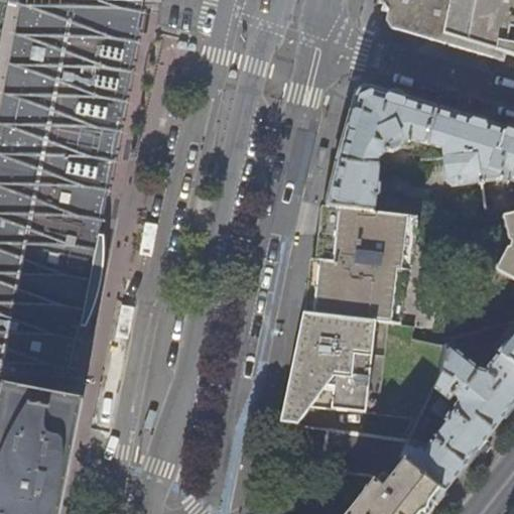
[(54,6),(53,0),(3,0),(0,15),(0,363),(18,367),(19,364),(71,373),(138,27),(134,26),(54,6)]
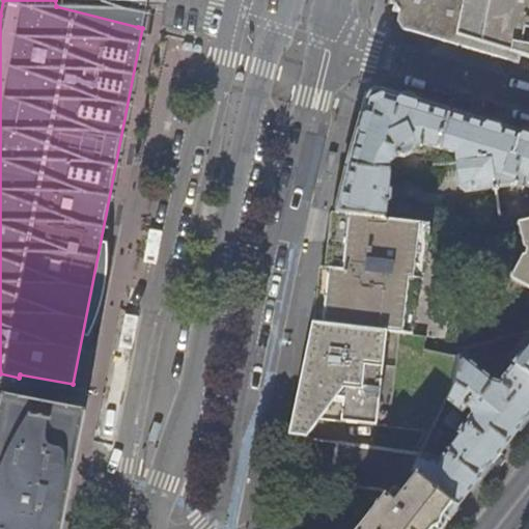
[(55,0),(56,6),(138,27),(144,0),(55,0)]
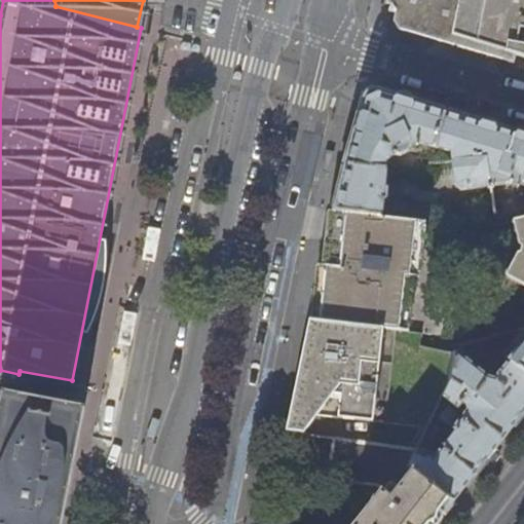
[(396,28),(433,39),(437,26),(448,29),(447,34),(491,47),(489,55),(510,62),(512,53),(520,55),(523,58),(523,0),(389,0),(387,5),(393,10),(390,17),(396,28)]
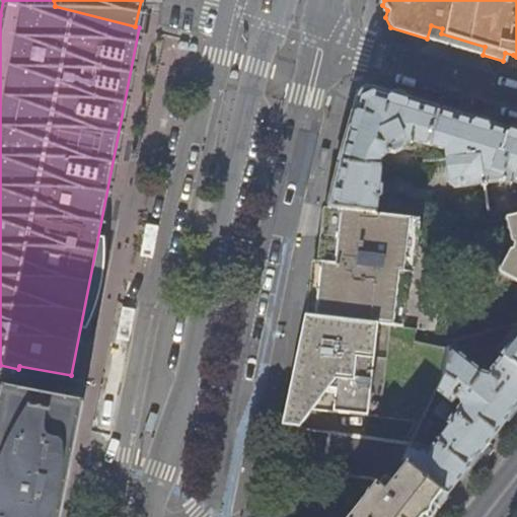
[(431,25),(427,39),(483,55),(485,47),(441,33),(442,28),(431,25)]
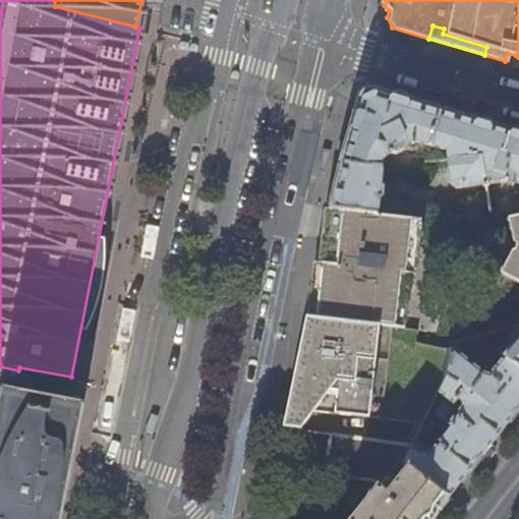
[(416,140),(429,145),(441,108),(371,87),(358,94),(338,161),(380,166),(380,159),(387,151),(389,153),(391,151),(394,153),(415,143),(416,140)]
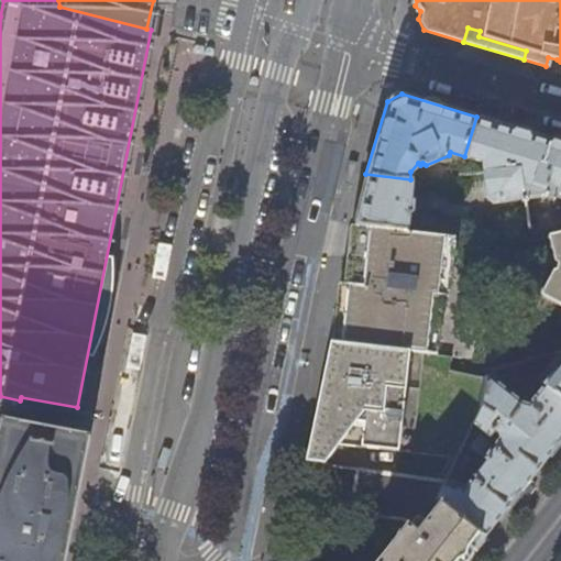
[(560,142),(476,117),(464,156),(479,160),(483,160),(484,171),(514,167),(520,167),(525,197),(543,194),(547,195),(548,193),(557,195),(554,201),(560,202),(560,142)]
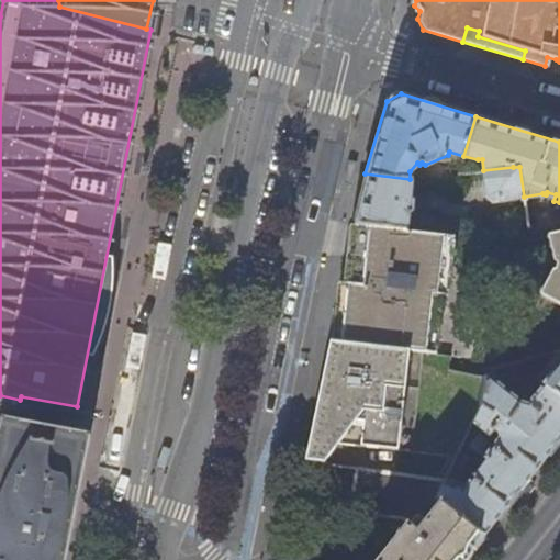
[(490,201),(524,197),(519,167),(513,167),(483,170),(485,197),(490,201)]
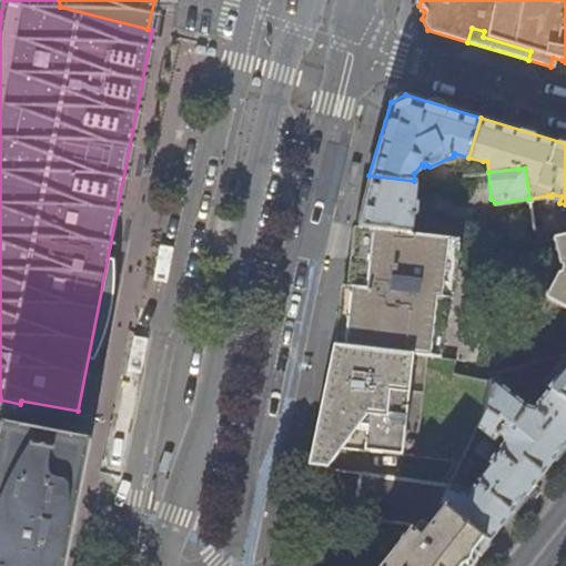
[(412,199),(414,181),(369,175),(357,223),(356,224),(357,224),(408,230),(411,215),(412,215),(412,213),(414,213),(415,202),(412,199)]
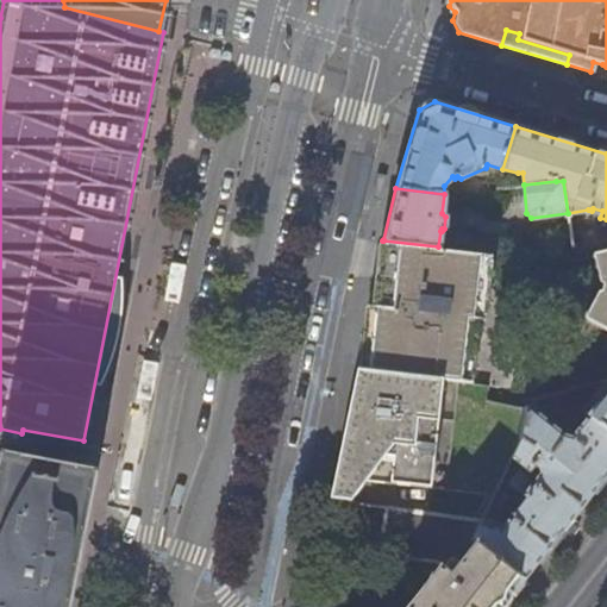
[(475,255),(421,246),(383,243),(381,252),(375,307),(373,307),(364,368),(394,371),(442,376),(450,318),(465,319),(475,255)]
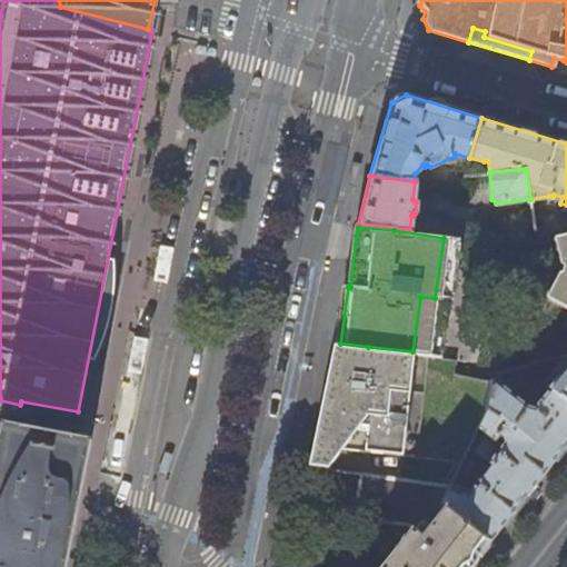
[(566,234),(554,238),(560,262),(563,265),(560,271),(557,272),(546,295),(546,296),(566,307),(566,234)]
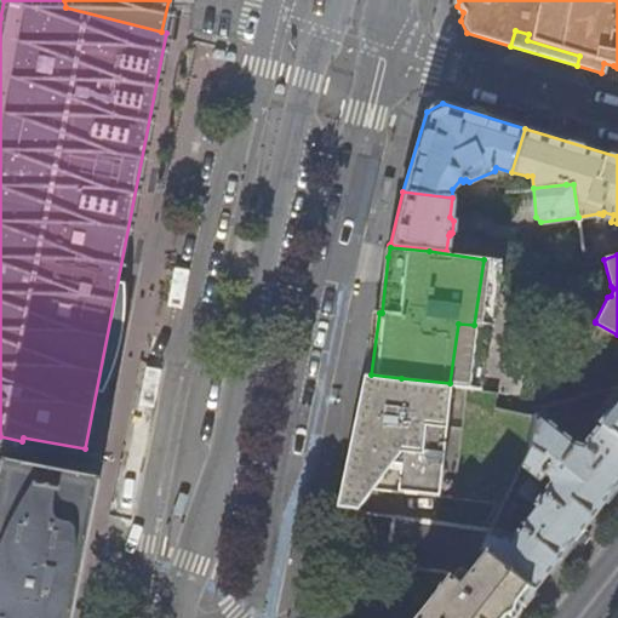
[(358,394),(367,395),(370,379),(364,379),(360,378),(358,394)]
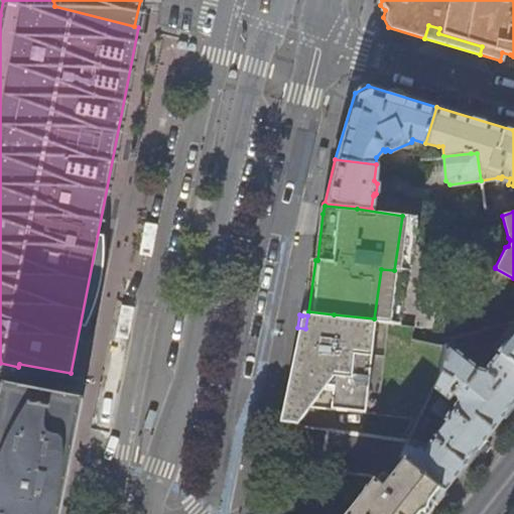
[(373,328),(374,318),(334,314),(333,317),(337,317),(337,320),(373,328)]
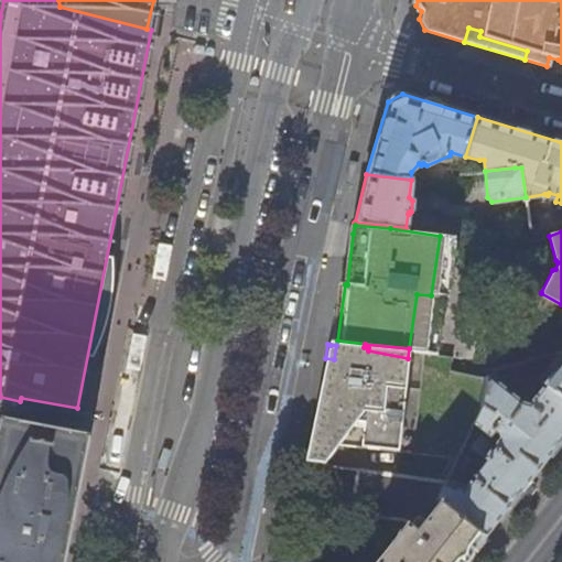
[(396,453),(408,358),(368,350),(368,347),(364,347),(336,345),(334,359),(325,358),(309,442),(336,446),(338,444),(396,453)]
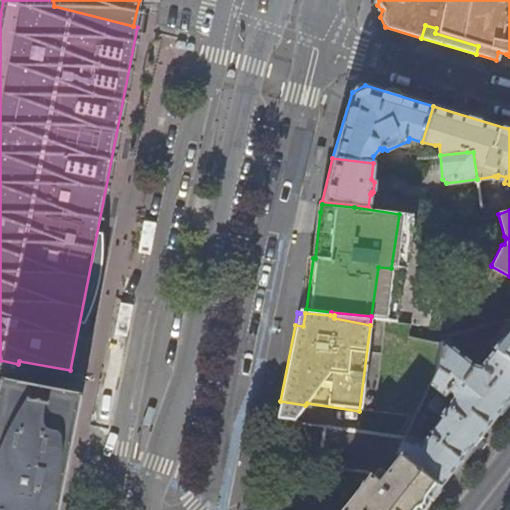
[(500,337),(492,346),(495,348),(509,360),(509,331),(505,338),(503,338),(502,337),(500,337)]
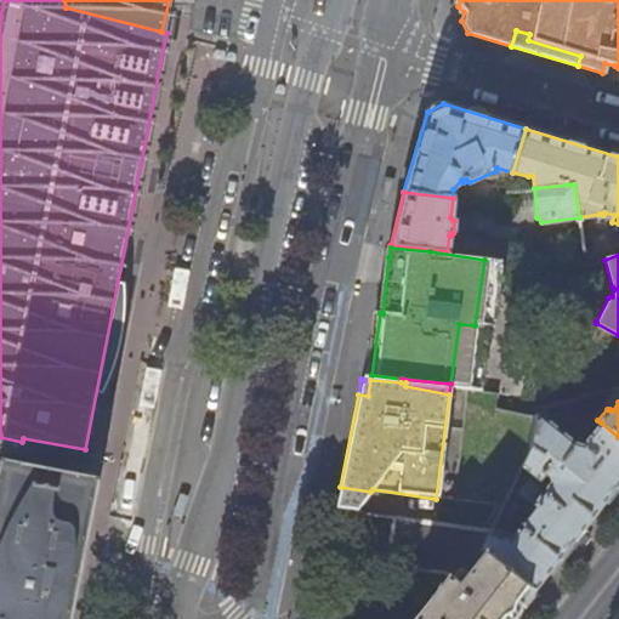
[(544,419),(547,403),(534,405),(529,447),(521,464),(532,473),(521,487),(520,492),(533,503),(533,504),(535,506),(509,540),(501,538),(490,529),(489,532),(482,547),(533,589),(618,480),(618,437),(601,422),(581,446),(575,443),(544,419)]
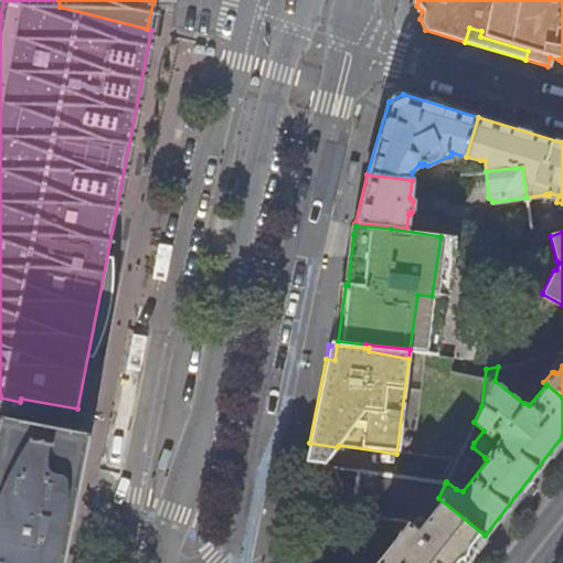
[(0,562),(62,562),(73,511),(87,436),(3,420),(0,435),(0,562)]
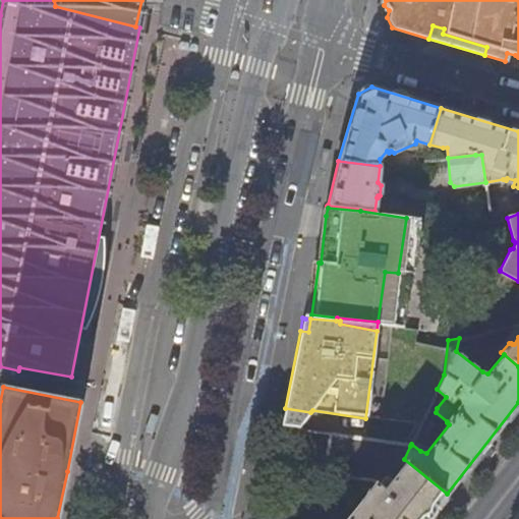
[(285,408),(281,426),(298,428),(310,412),(285,408)]
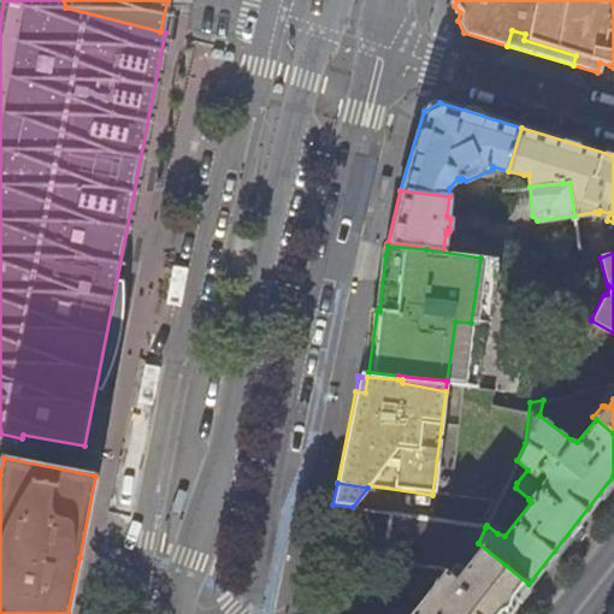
[(511,499),(501,494),(489,519),(500,524),(511,499)]
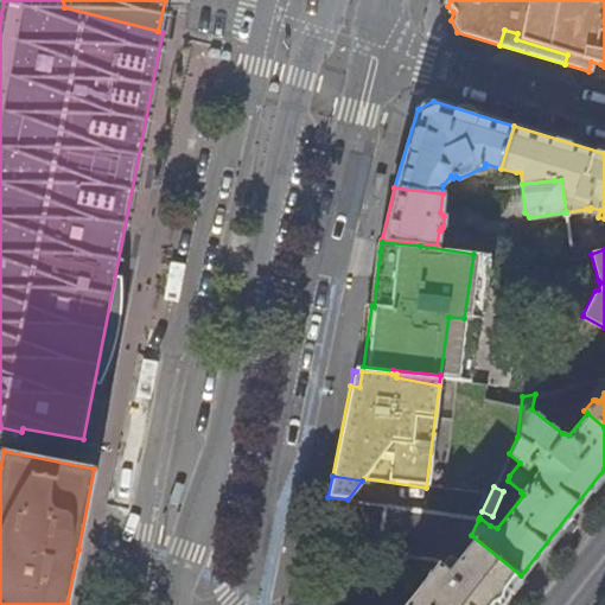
[(438,562),(403,604),(497,604),(521,575),(471,535),(478,520),(383,505),(377,549),(434,559),(438,562)]
